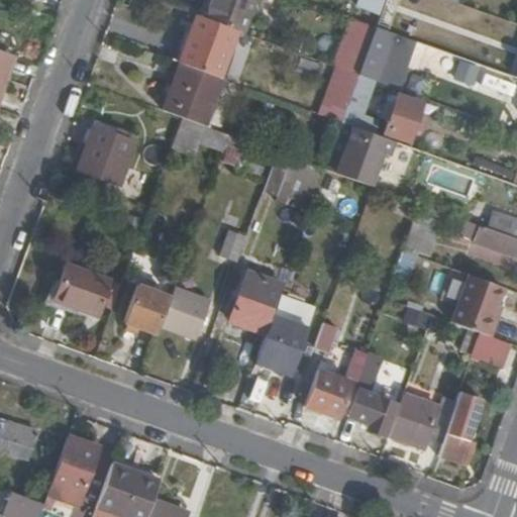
[(211,0),(205,17),(236,29),(245,32),(256,0),(211,0)]
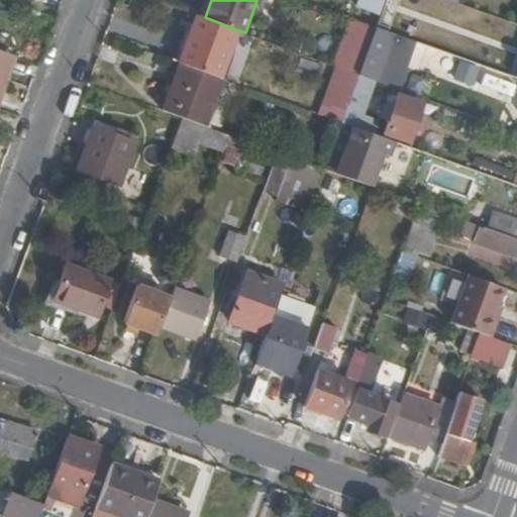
[(205,17),(197,14),(181,62),(221,76),(236,29),(205,17)]
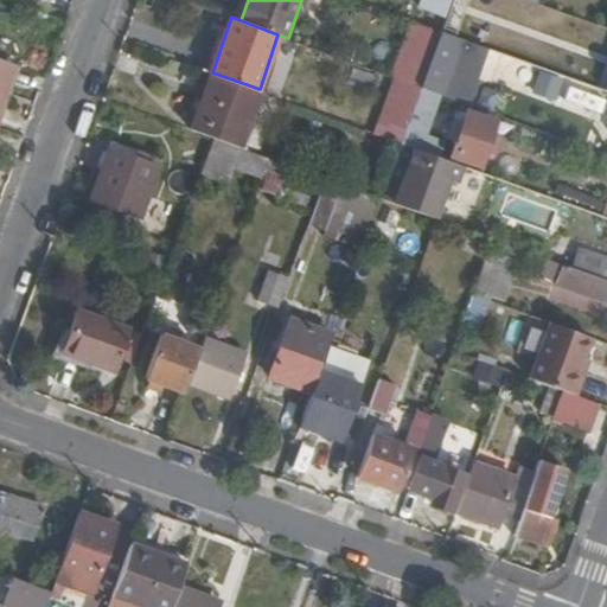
[(398,77),(420,84),(429,59),(441,29),(413,19),(393,75),(398,77)]
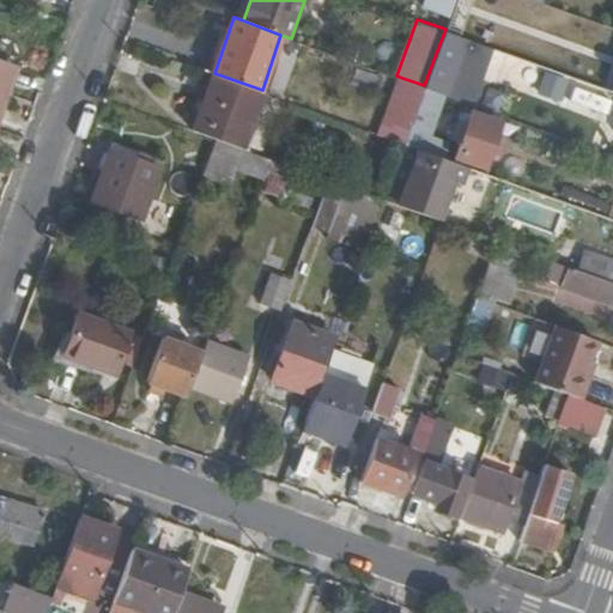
[(454,68),(466,36),(445,29),(434,60),(454,68)]
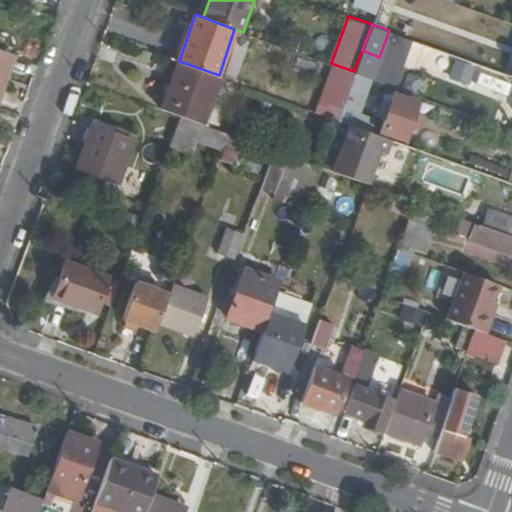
[(362,50),(354,71),(371,78),(379,57),(362,50)]
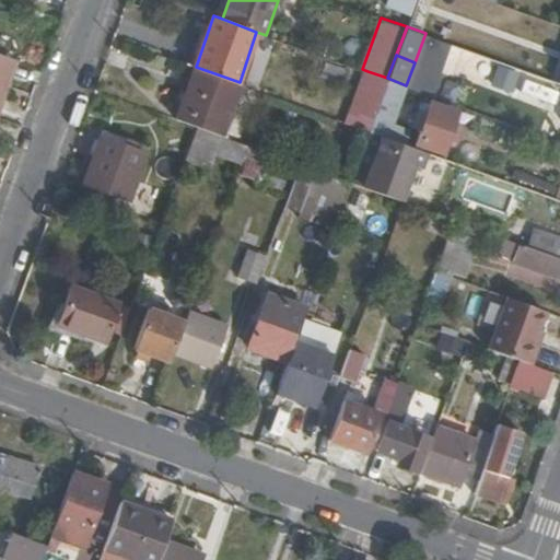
[(0,108),(16,62),(0,56),(0,108)]
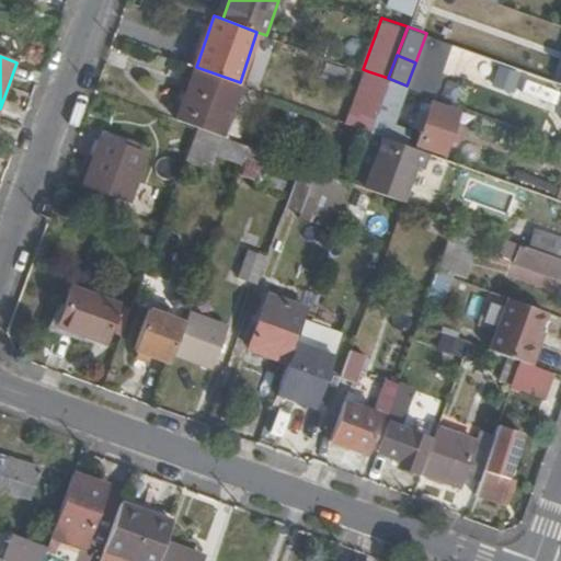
[(196,67),(179,118),(196,126),(221,135),(240,82),(196,67)]
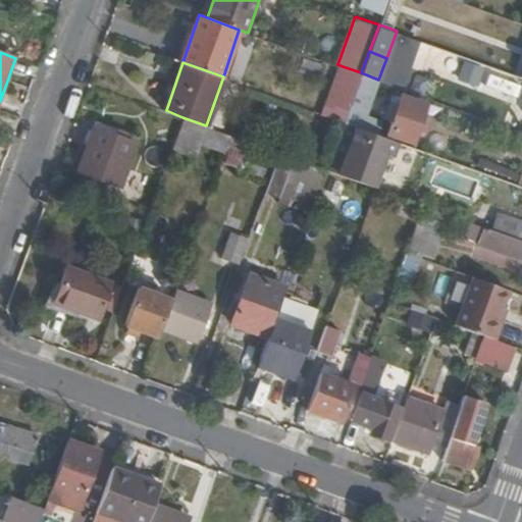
[(361,72),(343,66),(333,90),(353,97),(361,72)]
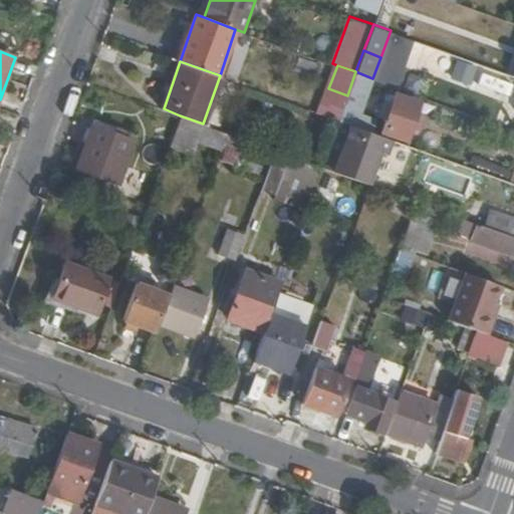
[(347,95),(339,118),(349,122),(359,95),(364,98),(372,78),(355,71),(347,95)]
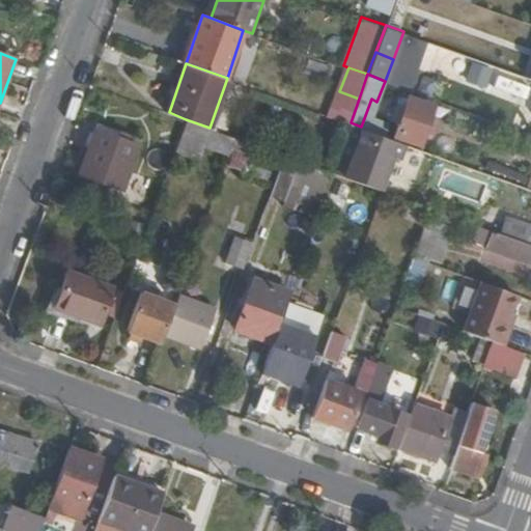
[(420,143),(435,103),(409,94),(393,133),(420,143)]
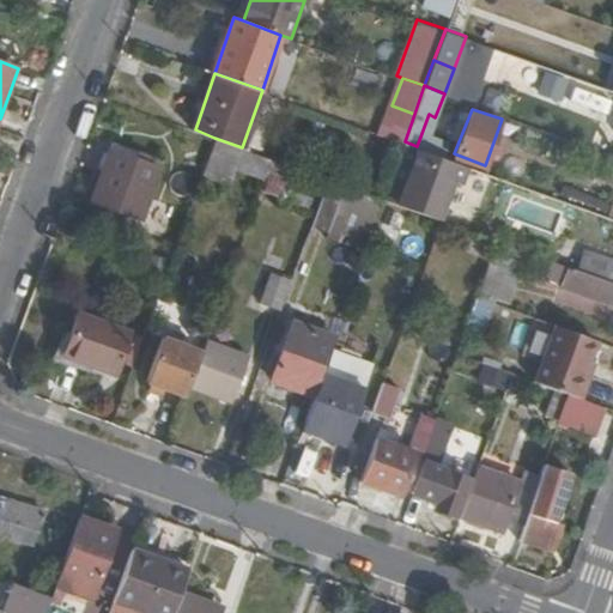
[(214,138),(204,171),(230,181),(237,164),(242,147),(214,138)]
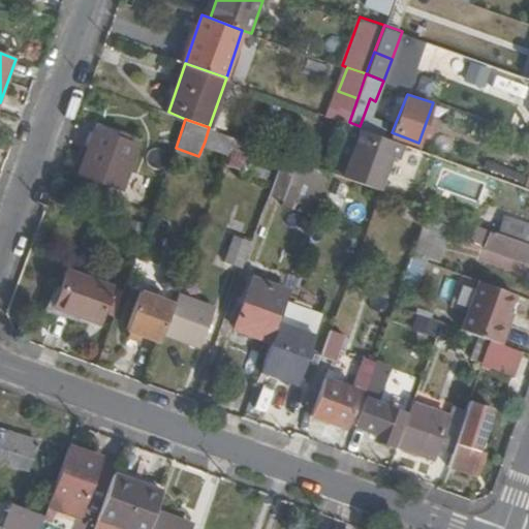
[(360,126),(349,122),(332,170),(369,184),(377,188),(390,153),(397,156),(402,142),(392,138),(374,132),(369,130),(360,126)]
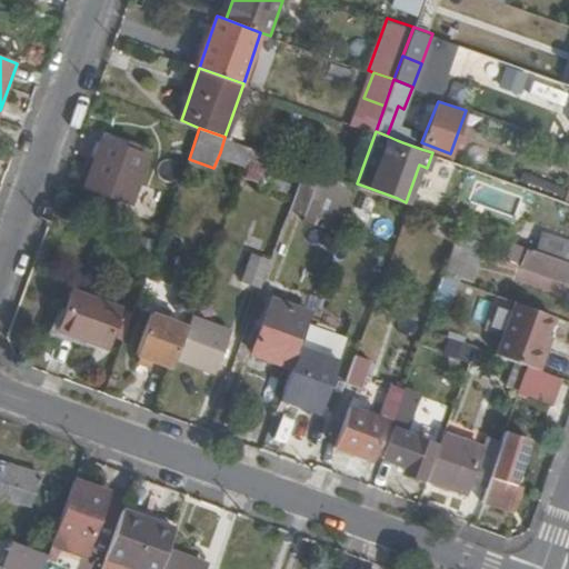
[(127,201),(145,151),(101,136),(82,185),(127,201)]
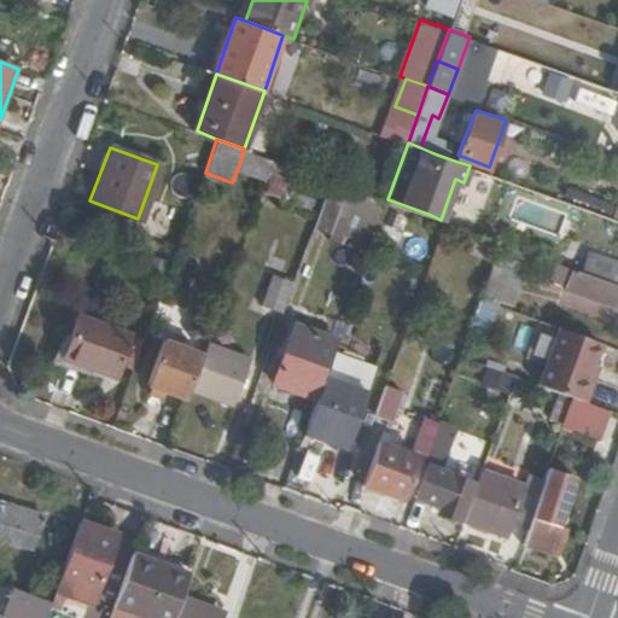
[(274,158),(244,149),(239,165),(267,176),(269,172),(274,158)]
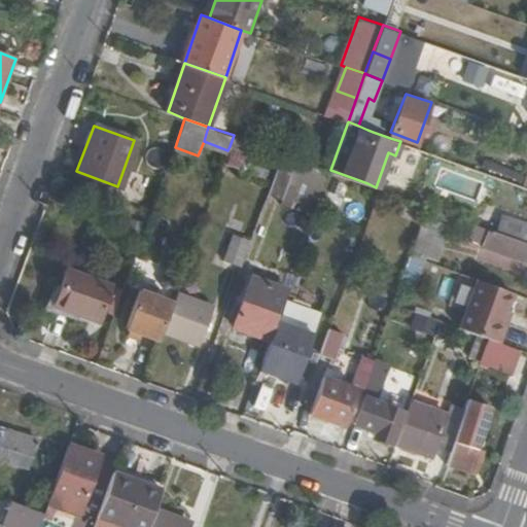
[(230,146),(227,150),(223,162),(265,176),(270,162),(230,146)]
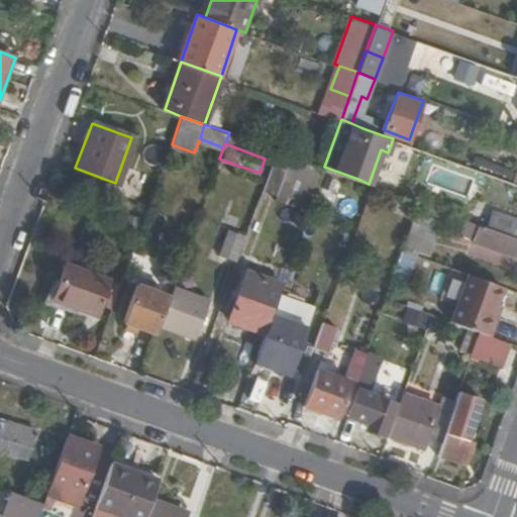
[(428,154),(419,179),(455,191),(463,168),(428,154)]
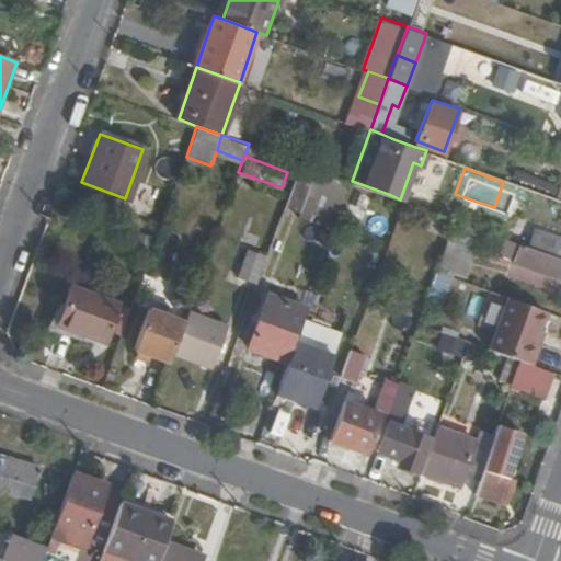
[(298,175),(285,212),(313,221),(327,185),(298,175)]
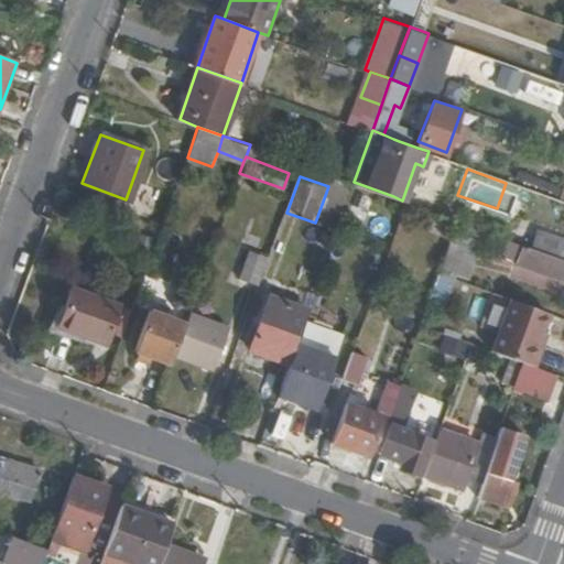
[(368,187),(354,182),(344,208),(359,214),(368,187)]
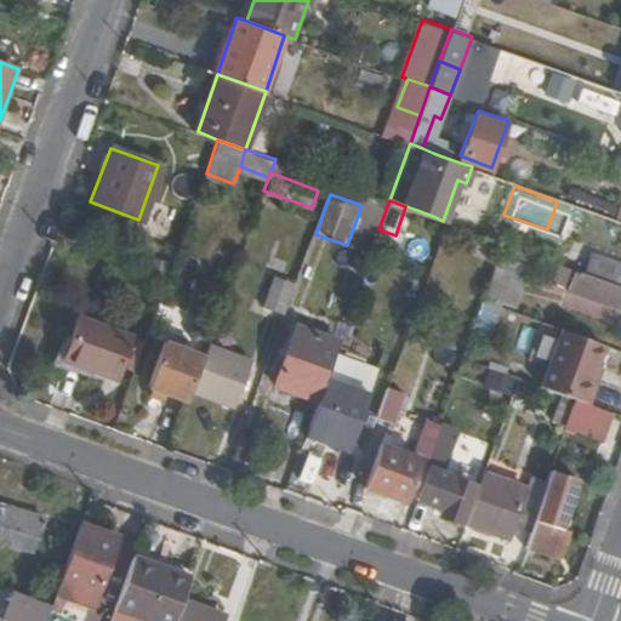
[(540,255),(503,243),(473,330),(489,335),(502,297),(514,302),(528,261),(536,265),(540,255)]
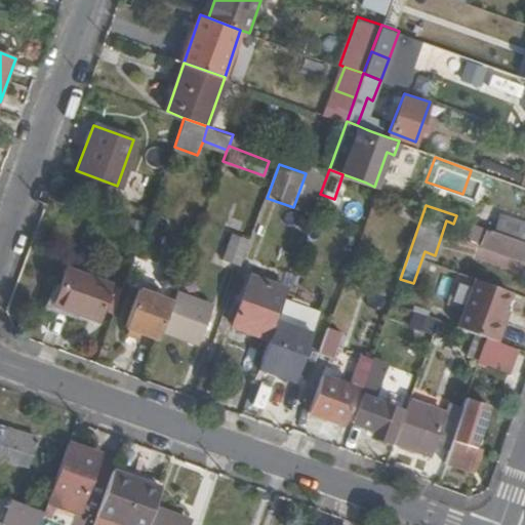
[(519,238),(524,240),(524,219),(501,212),(495,230),(519,238)]
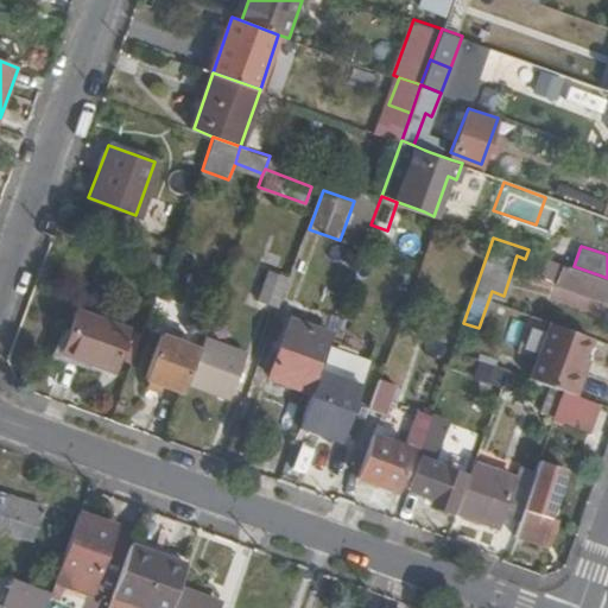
[(607,301),(607,278),(601,276),(548,257),(543,272),(558,278),(557,283),(607,301)]
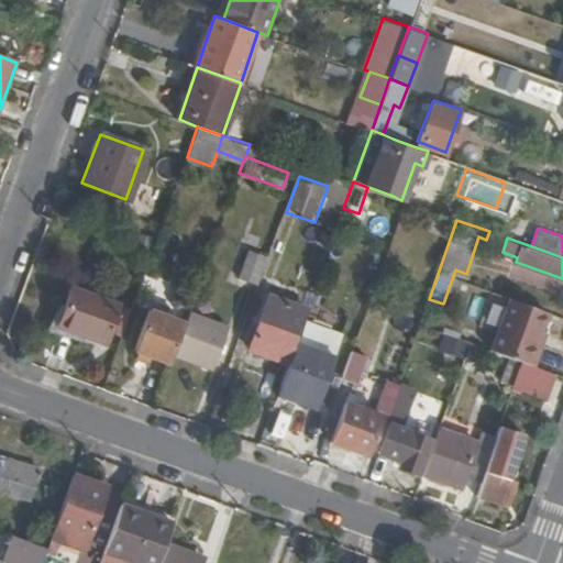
[(257,287),(269,260),(249,251),(236,279),(257,287)]
